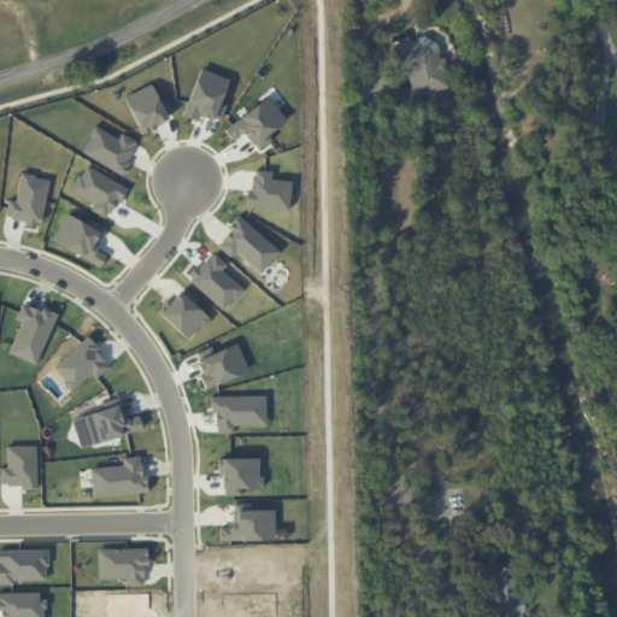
[(450,88),(444,57),(439,58),(435,36),(409,42),(407,37),(398,39),(409,97),(450,88)]
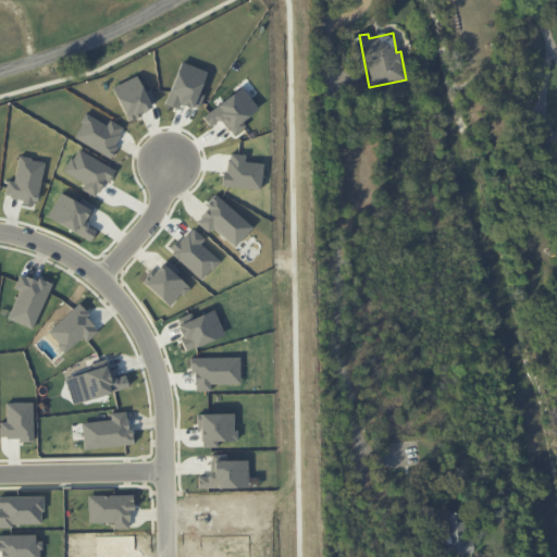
[(182,62),(206,72),(198,93),(203,95),(198,109),(193,107),(192,108),(189,107),(188,107),(181,104),(182,103),(180,102),(180,103),(177,109),(164,103),(170,91),(169,91),(182,62)]
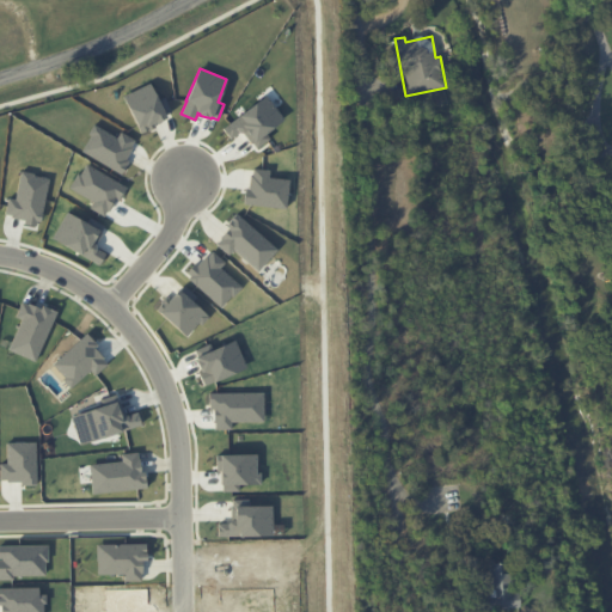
[(123,96),(150,83),(158,101),(164,97),(171,111),(165,115),(166,117),(153,123),(155,127),(148,130),(147,129),(141,133),(128,109),(129,109),(123,96)]
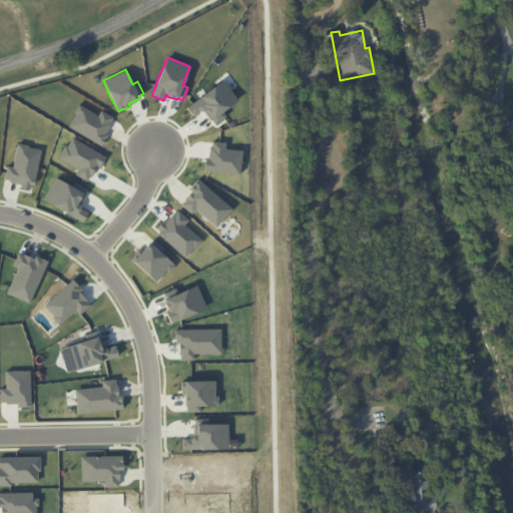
[(186,107),(222,79),(237,99),(222,111),(225,116),(214,124),(211,119),(210,120),(203,111),(199,110),(192,116),(186,107)]
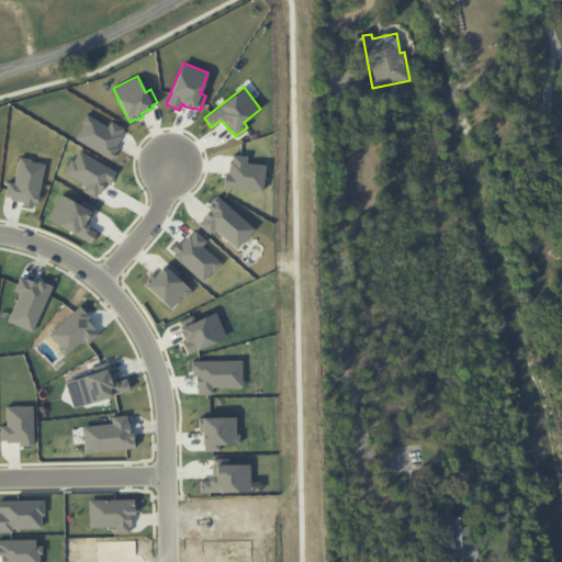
[(80,123),(86,114),(107,126),(111,121),(123,128),(120,134),(122,135),(115,146),(117,147),(111,160),(75,138),(82,124),(80,123)]
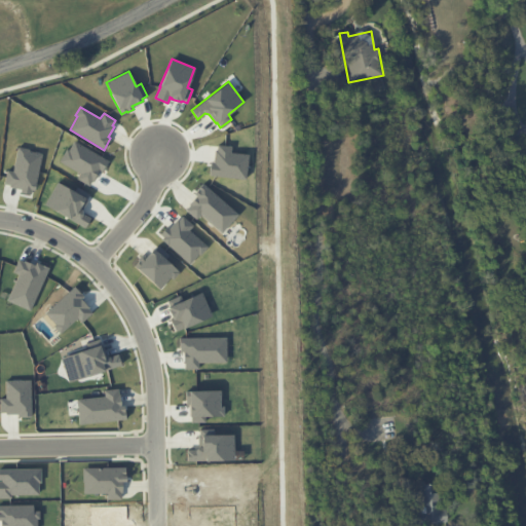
[(60,161),(67,149),(68,150),(74,141),(108,161),(102,172),(100,171),(94,182),(91,181),(88,186),(77,179),(80,174),(60,161)]
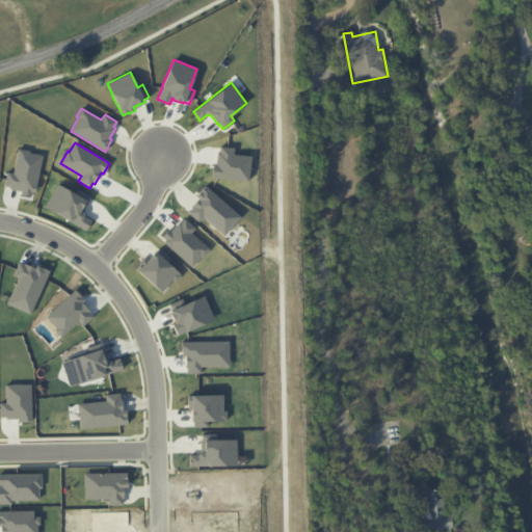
[(219,147),(234,148),(233,154),(250,156),(248,181),(212,178),(212,169),(213,169),(213,163),(215,163),(217,152),(219,152),(219,147)]
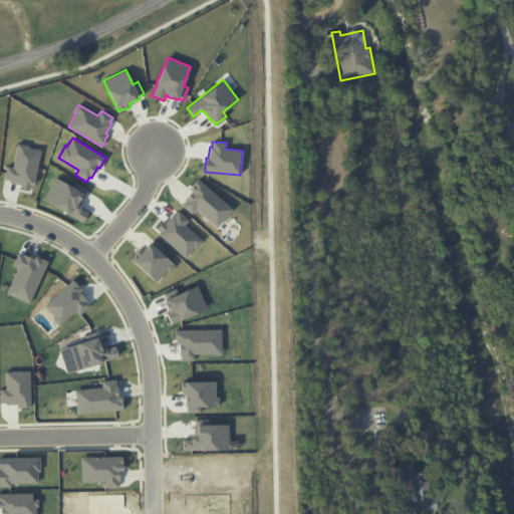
[(194,185),(198,180),(232,210),(216,228),(196,210),(192,214),(182,205),(185,201),(184,200),(192,192),(189,190),(194,185)]
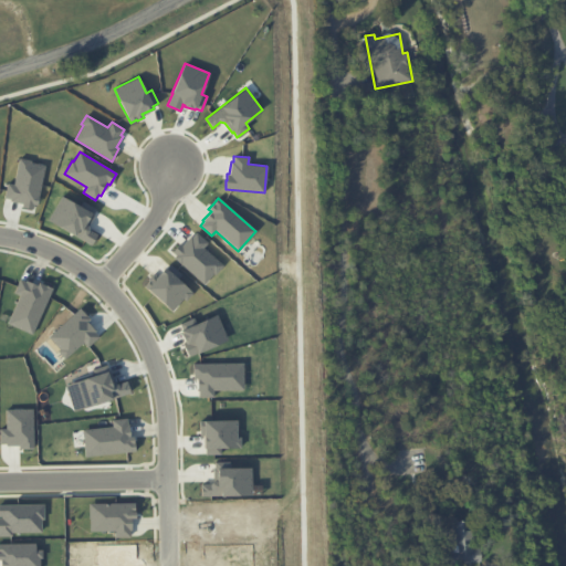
[(173,252),(179,243),(181,245),(190,236),(191,237),(196,232),(208,243),(203,248),(222,265),(216,274),(215,273),(203,284),(174,257),(176,255),(173,252)]
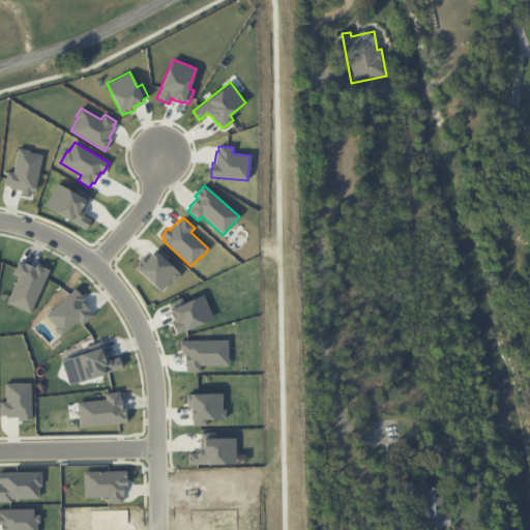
[(448,525),(443,487),(415,491),(420,529),(448,525)]
